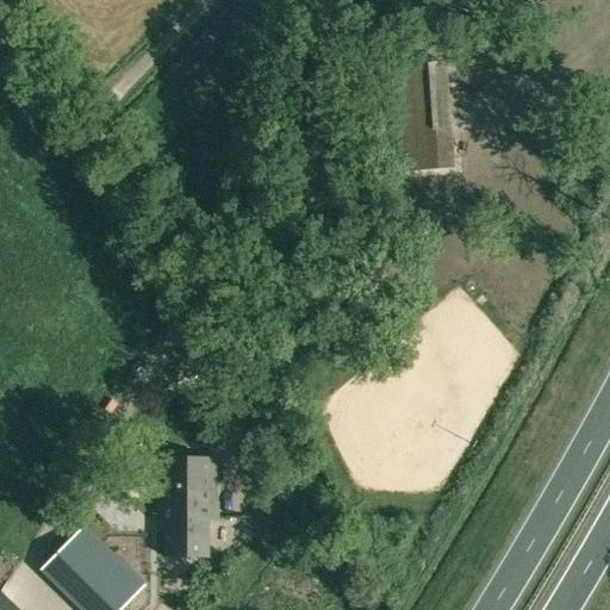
[(160,458),(160,531),(165,531),(165,558),(209,558),(209,520),(218,520),(218,504),(215,504),(215,458),(160,458)]
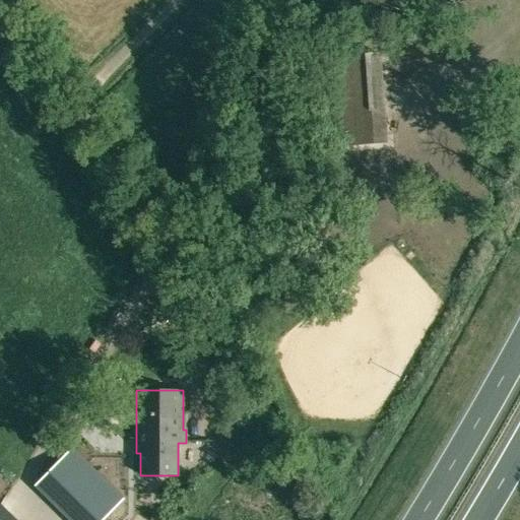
[(264,445),(252,446),(253,458),(265,457),(264,445)]
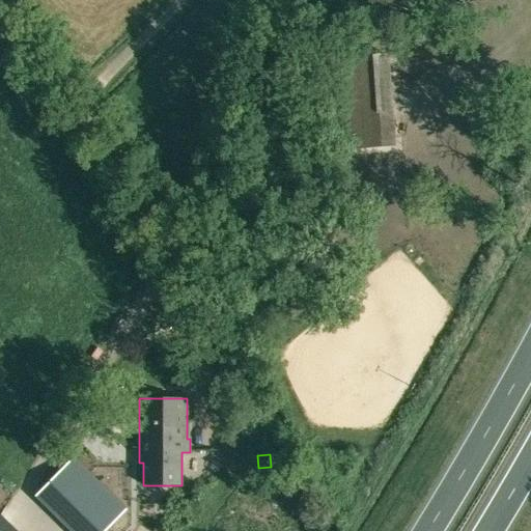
[(76,530),(104,530),(123,511),(73,460),(38,495),(76,530)]
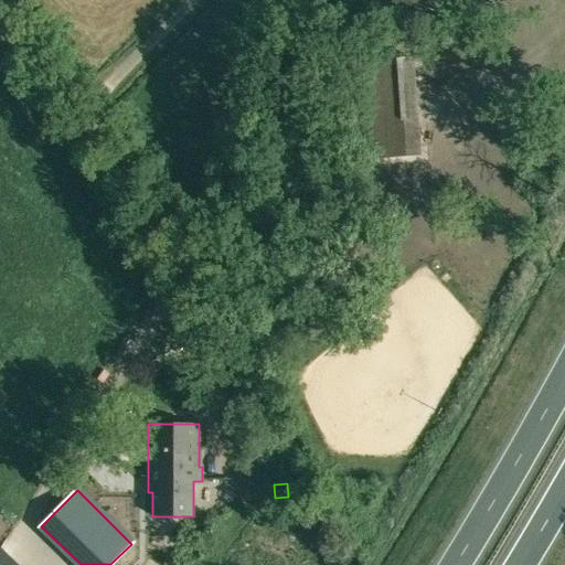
[(0,564),(16,564),(0,550),(0,564)]
